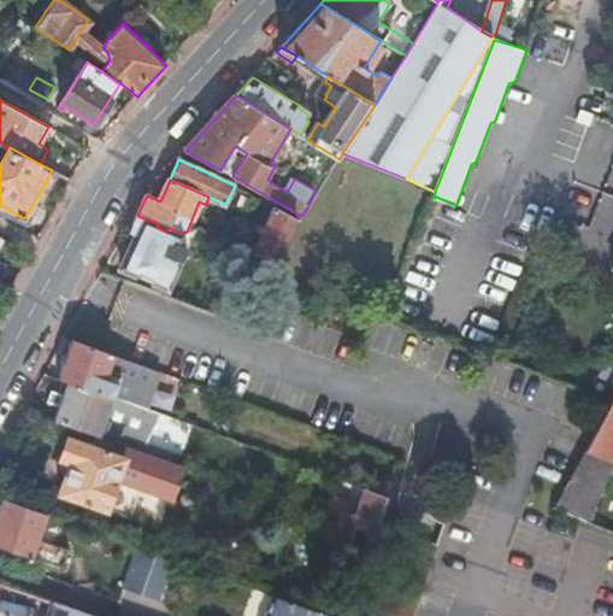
[(160,201),(164,194),(152,191),(149,197),(160,201)]
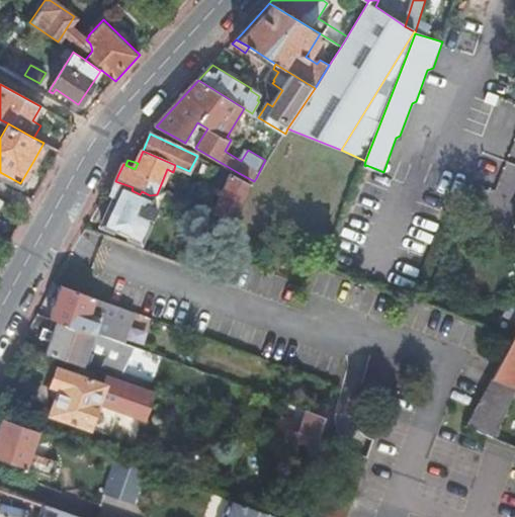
[(203,168),(212,174),(217,167),(207,161),(203,168)]
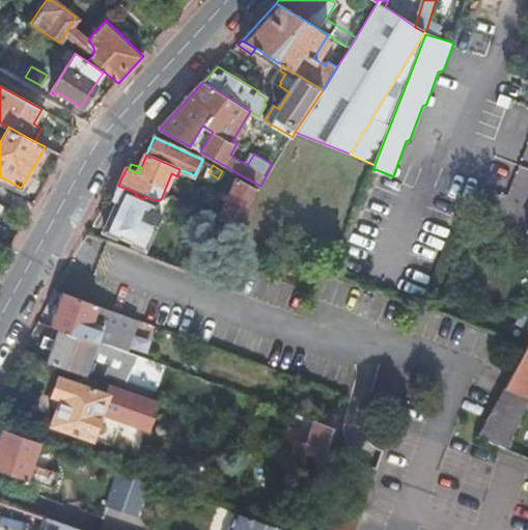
[(242,228),(258,190),(239,178),(221,218),(242,228)]
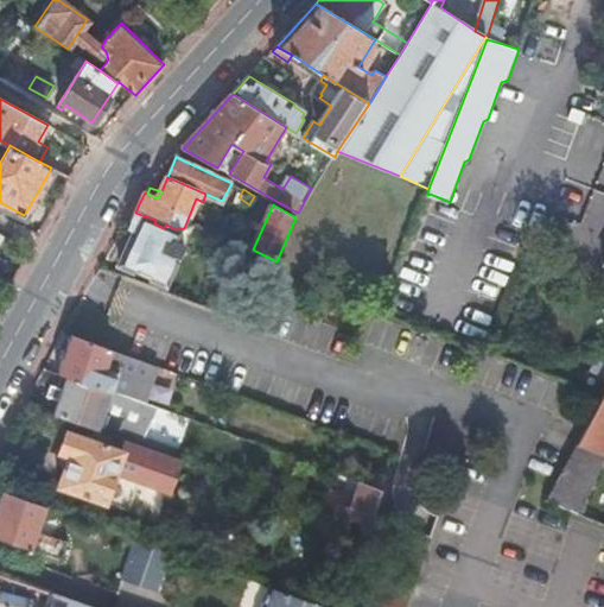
[(132,220),(129,227),(128,227),(137,232),(134,236),(133,236),(121,265),(166,283),(178,255),(179,257),(192,226),(184,228),(176,229),(166,225),(164,228),(154,223),(156,220),(135,213),(132,220)]
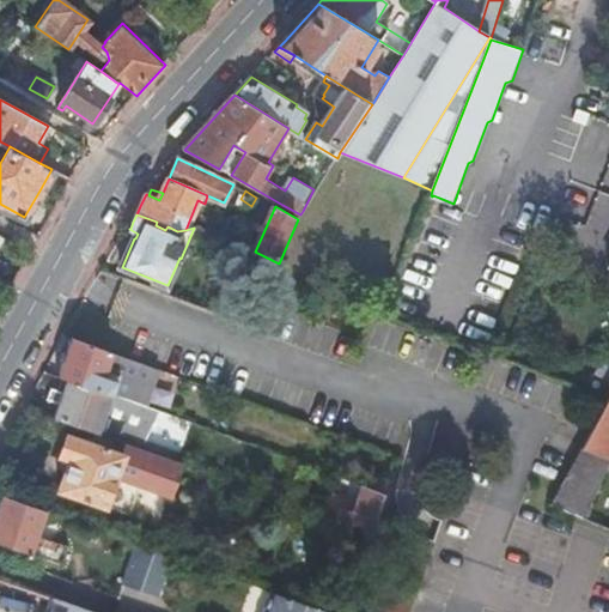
[(160,369),(121,355),(74,338),(61,375),(69,377),(129,400),(129,401),(146,407),(160,369)]
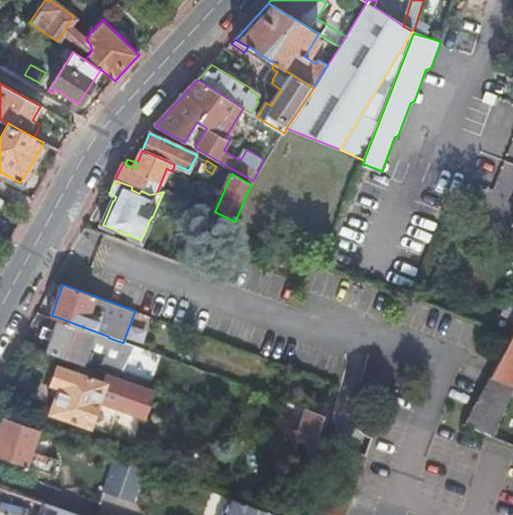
[(136,347),(123,343),(109,338),(109,337),(58,317),(53,331),(44,328),(41,337),(50,340),(46,349),(46,350),(84,364),(85,362),(87,359),(124,372),(136,347)]
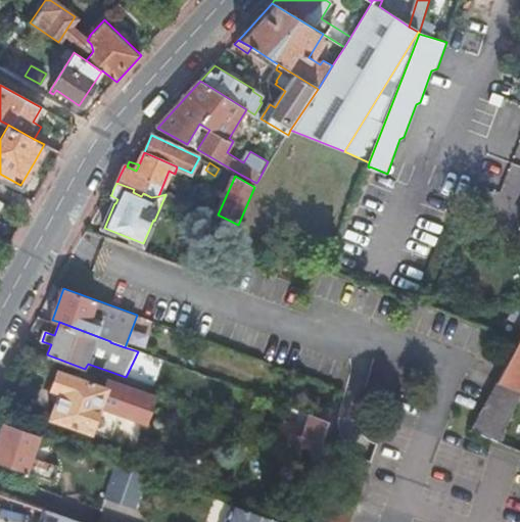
[(519,344),(498,383),(519,391),(519,344)]
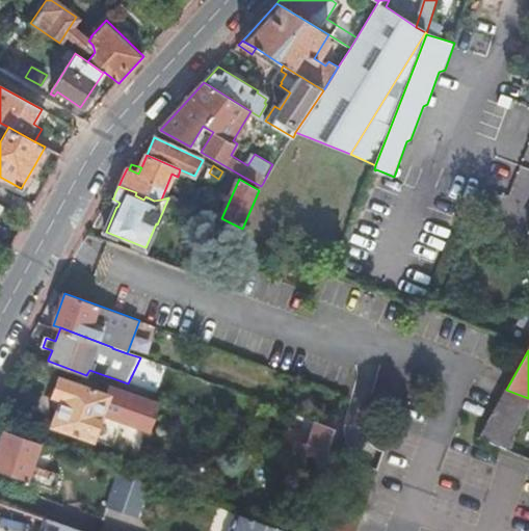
[(88,388),(59,377),(53,396),(63,400),(54,426),(97,441),(98,437),(118,445),(116,447),(118,448),(127,423),(153,431),(162,400),(112,382),(108,395),(93,390),(94,387),(89,386),(88,388)]
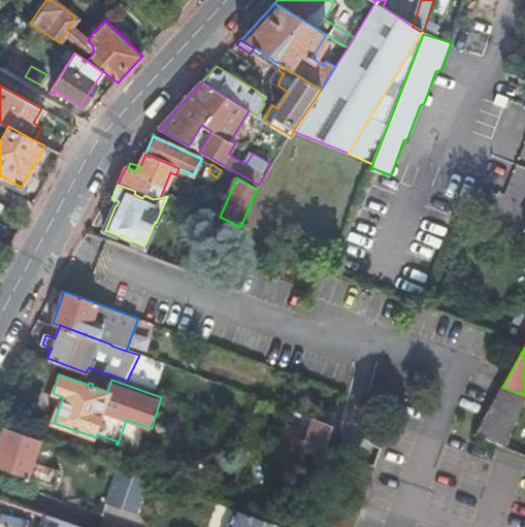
[(524,395),(502,387),(476,434),(505,447),(524,403),(524,395)]
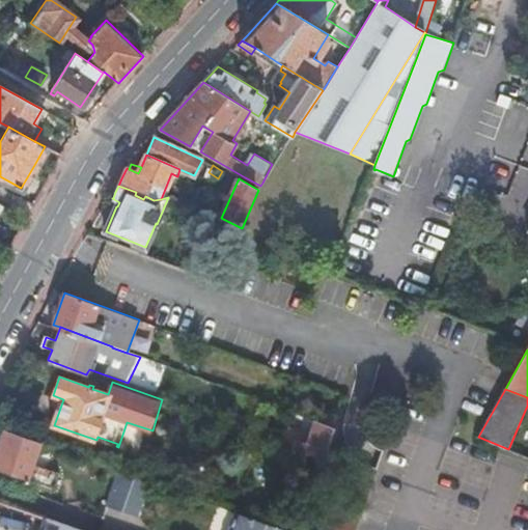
[(257,423),(265,402),(257,399),(251,420),(257,423)]
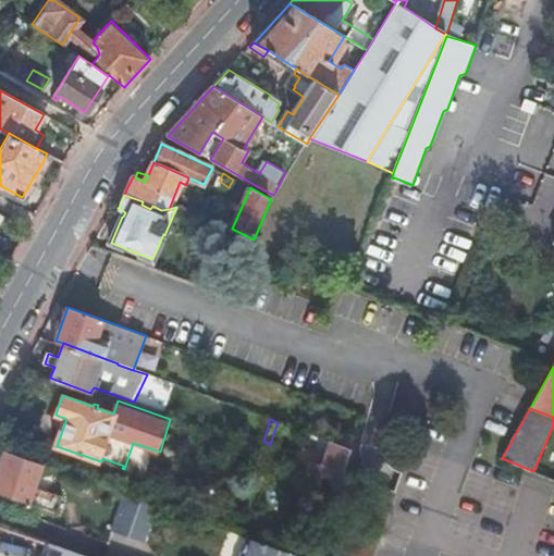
[(334,443),(351,448),(352,449),(357,436),(339,430),(334,443)]
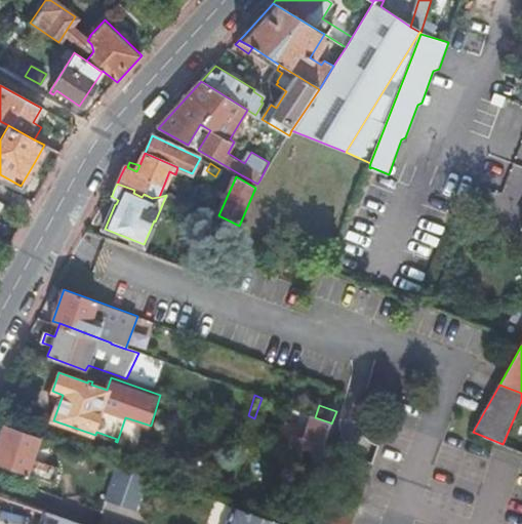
[(319,453),(330,422),(315,417),(312,415),(306,430),(287,422),(282,438),(284,439),(291,441),(290,443),(319,453)]
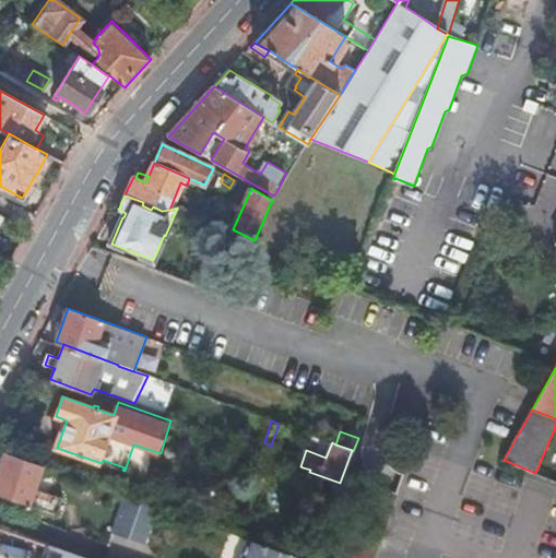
[(44,467),(3,453),(2,455),(0,453),(0,495),(30,506),(58,517),(68,500),(36,489),(44,467)]
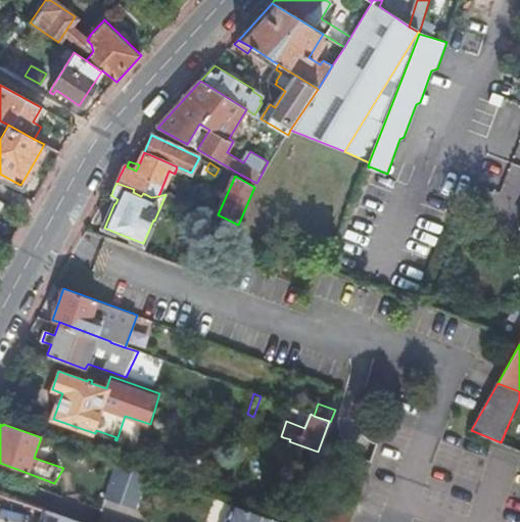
[(341,510),(349,514),(367,469),(352,464),(349,471),(355,473),(344,503),(341,510)]
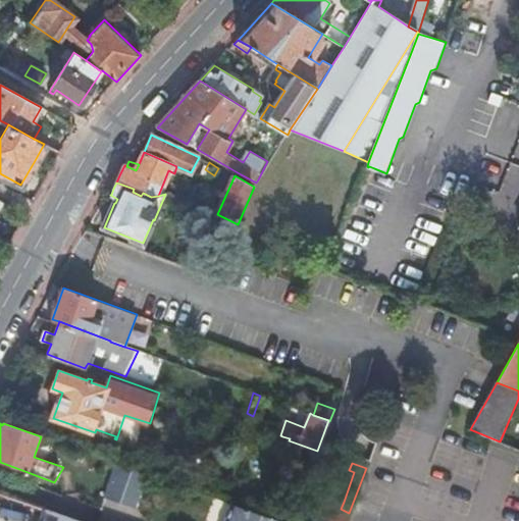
[(138,510),(150,475),(119,464),(107,499),(138,510)]
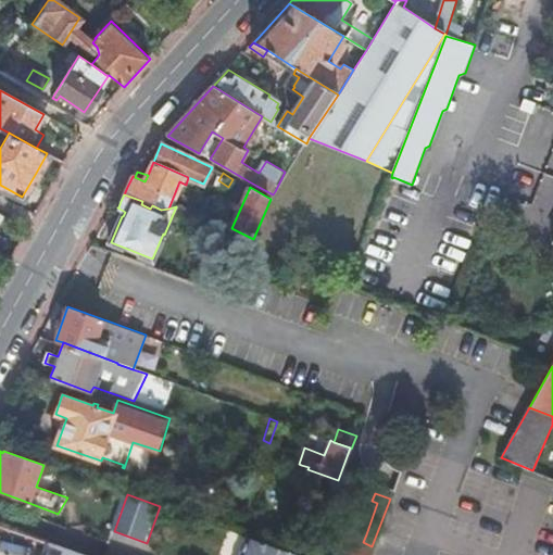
[(337,554),(368,554),(372,546),(363,542),(366,534),(347,528),(337,554)]
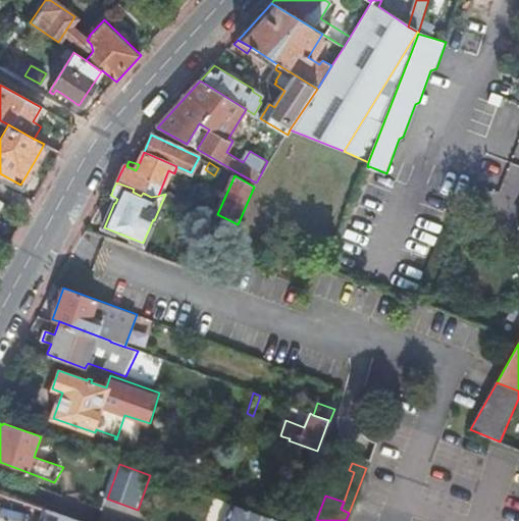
[(282,520),(234,504),(227,520),(282,520)]
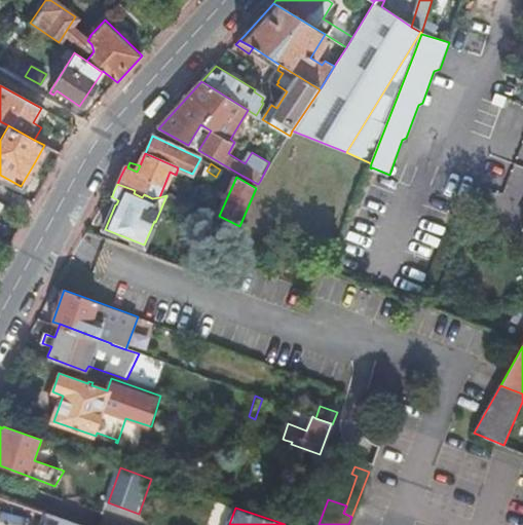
[(81,524),(48,514),(44,524),(81,524)]
